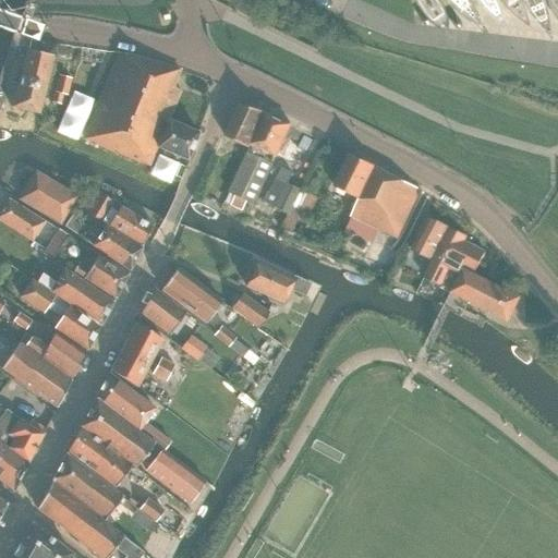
[(52,56),(56,44),(31,39),(28,50),(27,50),(11,107),(38,113),(53,56),(52,56)]
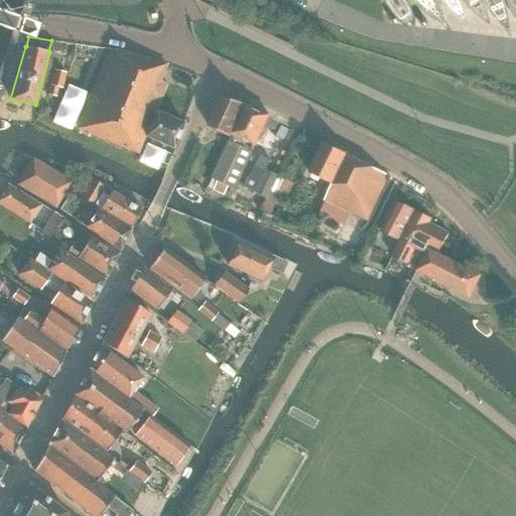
[(172,148),(182,122),(154,111),(166,83),(159,80),(165,65),(110,48),(78,128),(137,152),(144,136),(172,148)]
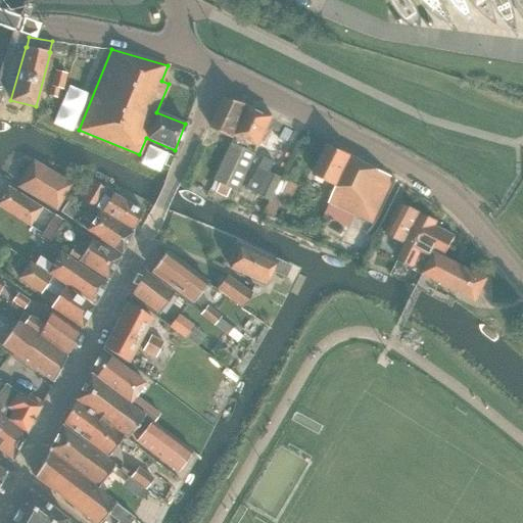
[(66,73),(53,69),(47,95),(56,97),(58,88),(62,89),(66,73)]
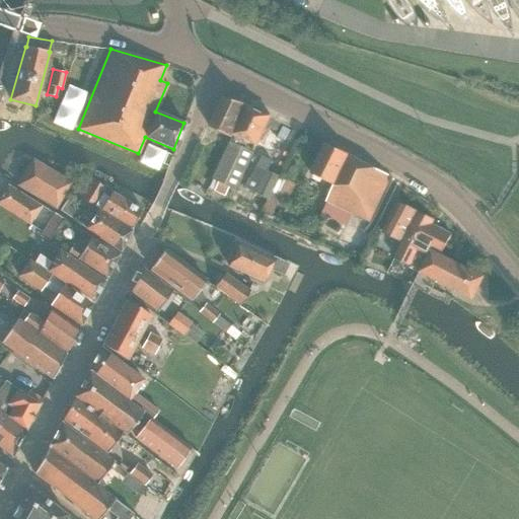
[(231,137),(245,104),(222,96),(208,127),(231,137)]
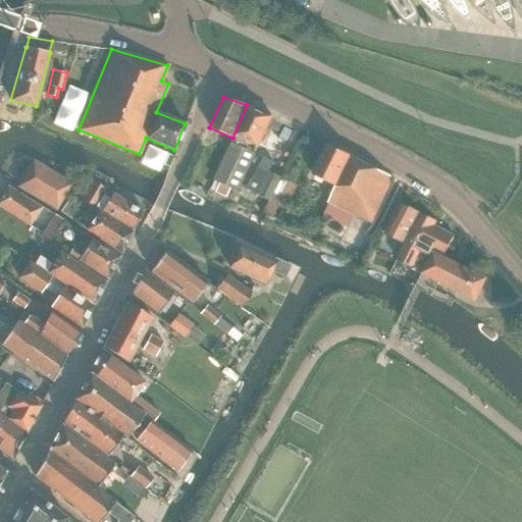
[(258,146),(271,116),(248,105),(214,179),(238,191),(255,153),(254,153),(257,146),(258,146)]
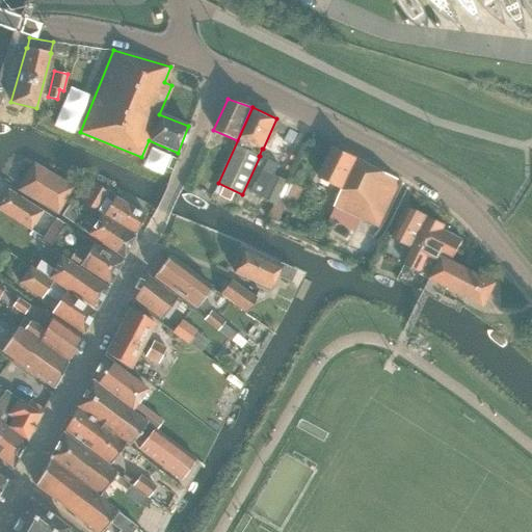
[(318,178),(342,189),(356,158),(334,147),(318,178)]
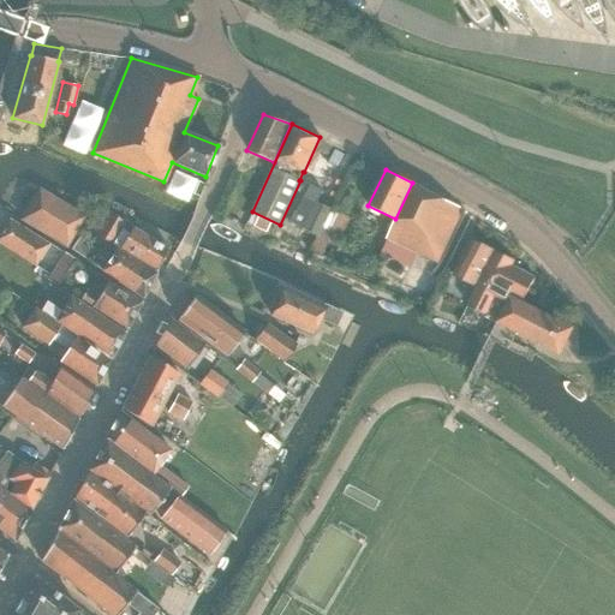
[(329,209),(317,203),(323,191),(309,184),(296,210),(294,210),(288,221),(304,228),(317,234),(329,209)]
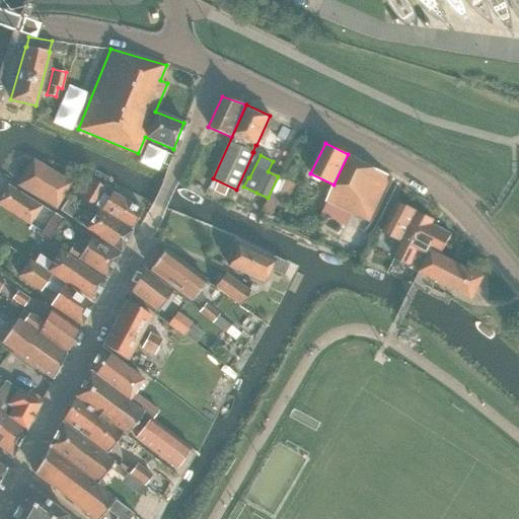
[(336,186),(334,184),(326,201),(340,208),(352,213),(369,222),(389,176),(361,162),(350,155),(336,186)]
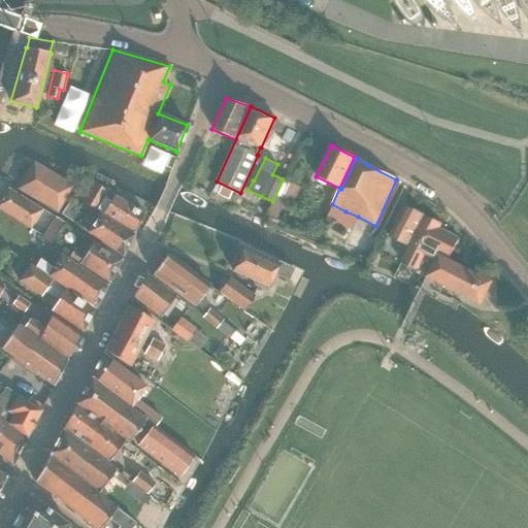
[(19,189),(43,203),(56,211),(71,186),(33,163),(19,189)]
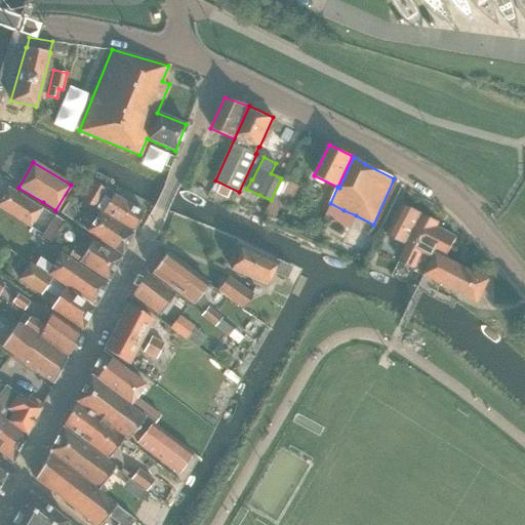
[(289,182),(282,178),(266,213),(273,217),(289,182)]
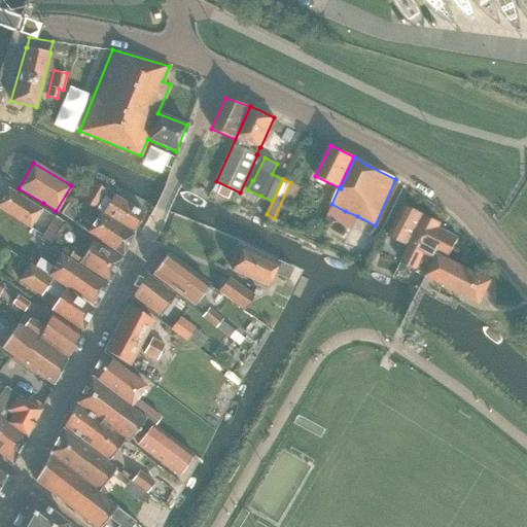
[(95,209),(99,213),(101,214),(134,233),(144,213),(112,195),(111,198),(105,194),(106,191),(93,183),(82,201),(95,209)]
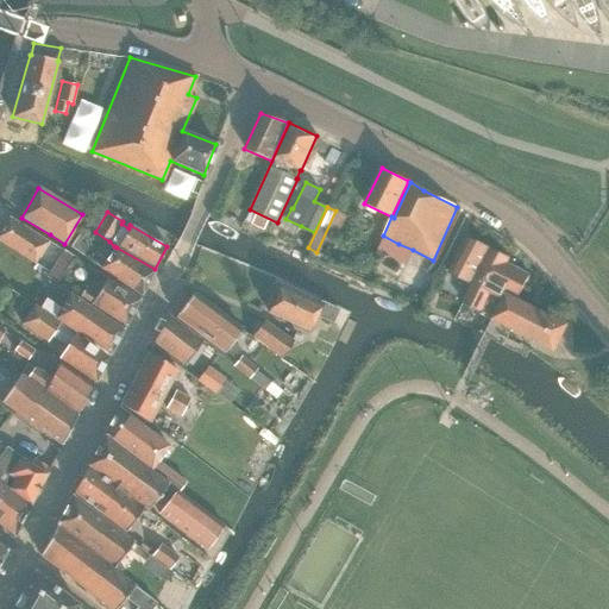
[(0,240),(35,263),(46,242),(10,218),(0,231),(0,240)]
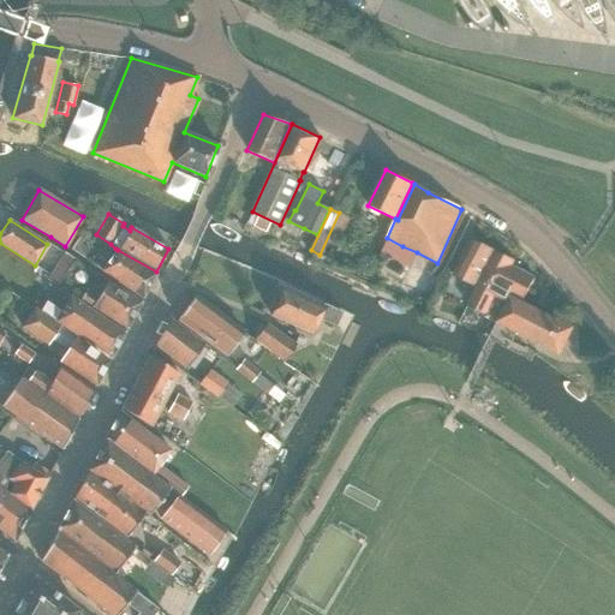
[(83,238),(82,238),(79,236),(76,240),(70,249),(83,258),(89,250),(81,244),(84,239),(83,238)]
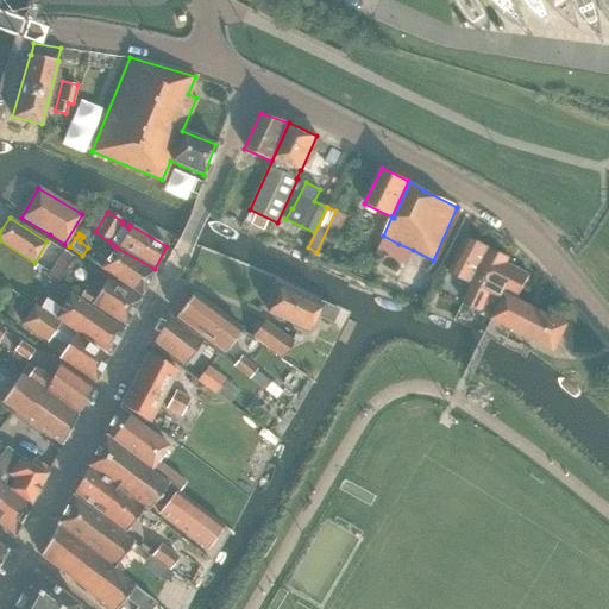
[(469,282),(487,248),(466,237),(449,272),(469,282)]
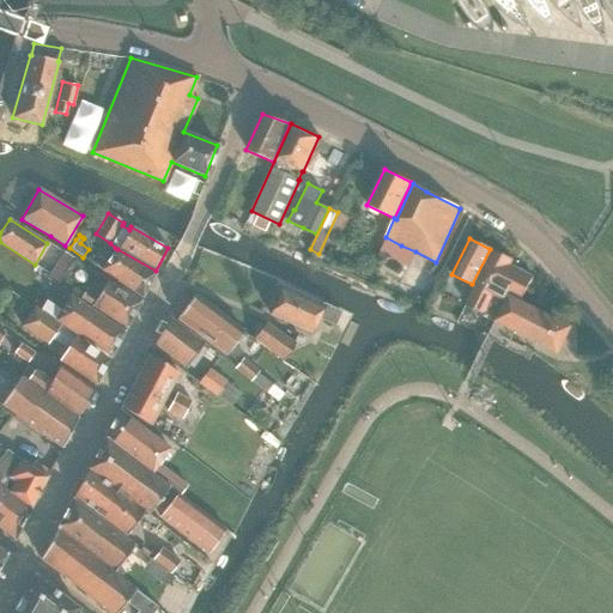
[(117,249),(115,248),(101,269),(141,298),(155,272),(117,249)]
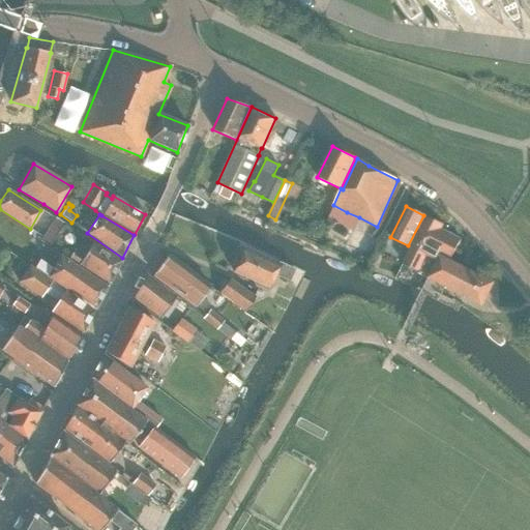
[(425,257),(436,262),(439,256),(449,260),(460,239),(439,229),(442,224),(427,216),(403,264),(418,271),(425,257)]
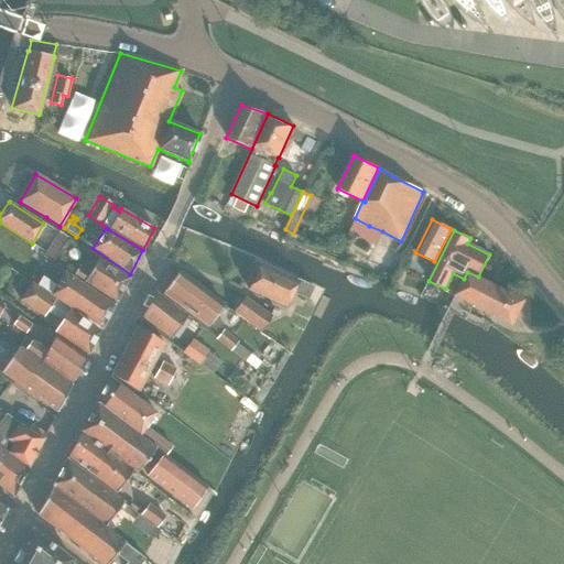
[(52,262),(67,238),(60,232),(43,257),(52,262)]
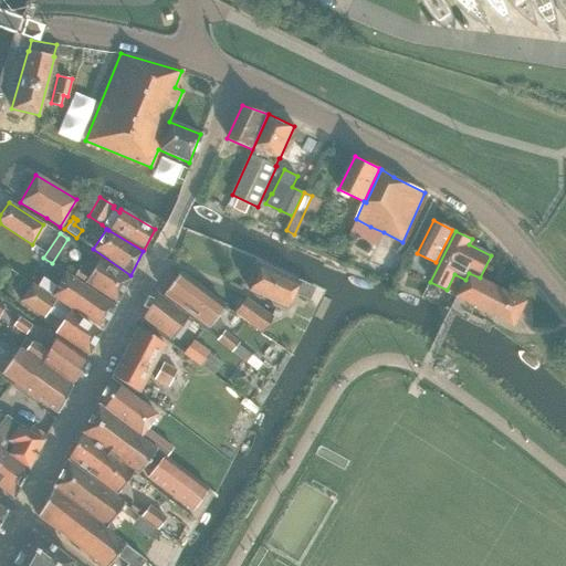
[(116,302),(129,279),(100,259),(84,283),(116,302)]
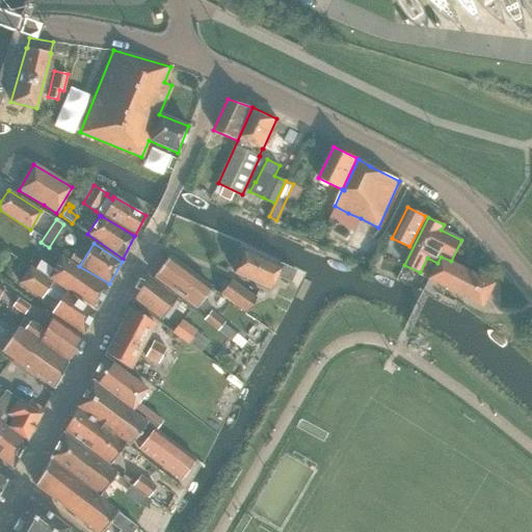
[(290,282),(295,270),(280,263),(280,265),(245,249),(240,260),(237,261),(235,267),(236,270),(235,273),(270,289),(275,275),(290,282)]
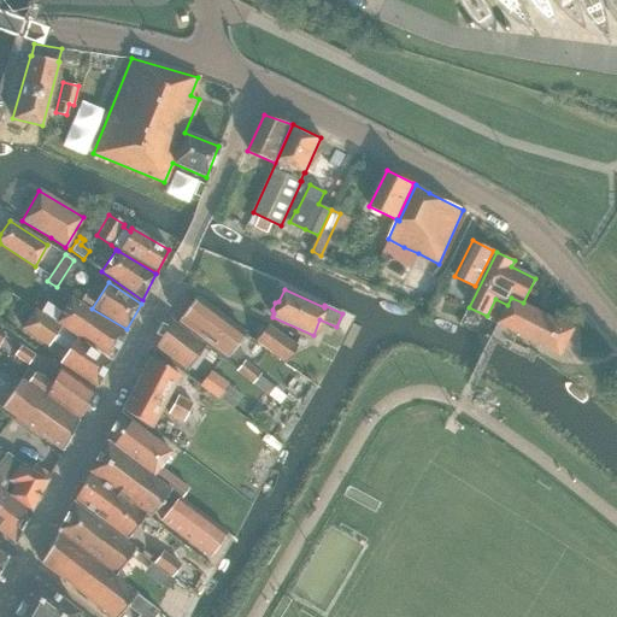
[(468,305),(472,294),(463,289),(457,300),(468,305)]
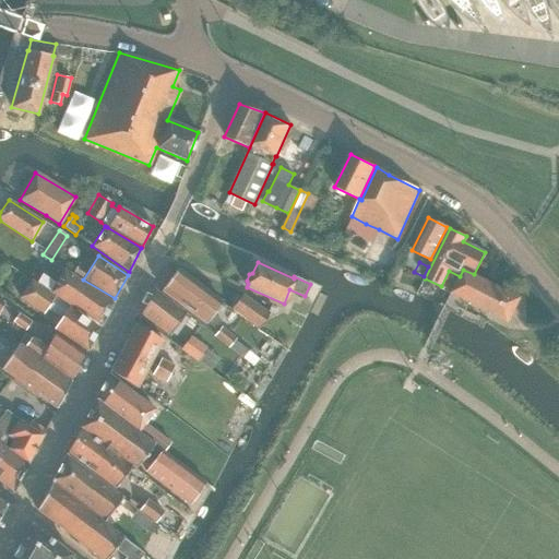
[(214,329),(221,320),(214,314),(223,302),(179,268),(162,290),(206,324),(206,323),(214,329)]
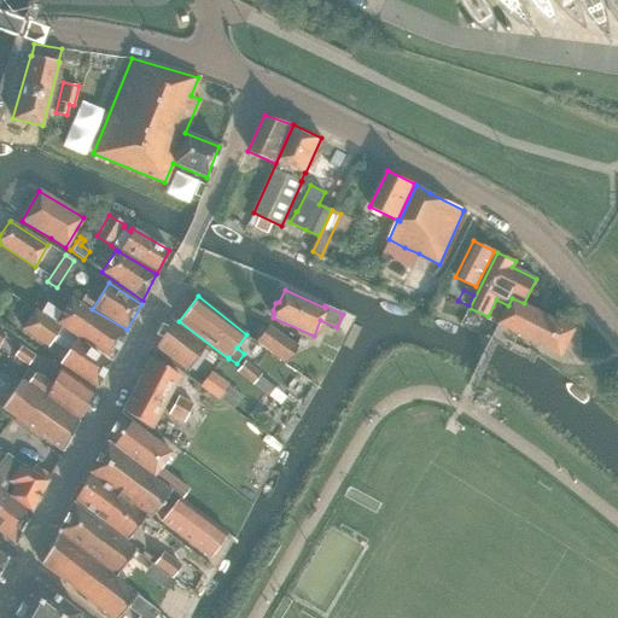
[(111,360),(124,334),(70,297),(62,312),(46,303),(40,314),(56,324),(56,322),(111,360)]
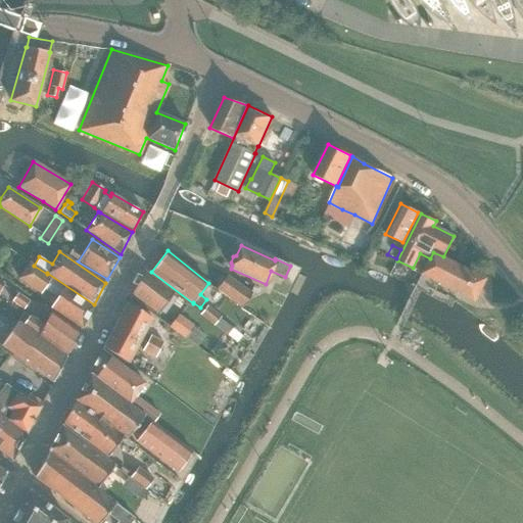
[(433,252),(430,258),(422,274),(475,301),(486,279),(443,256),(433,252)]
